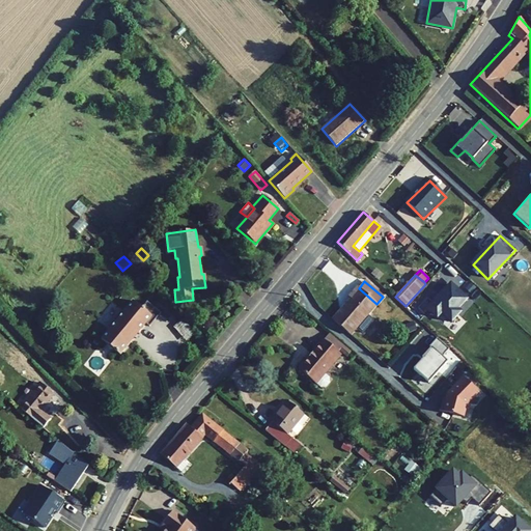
[(440,318),(444,314),(452,323),(460,312),(457,310),(468,298),(452,283),(429,309),(440,318)]
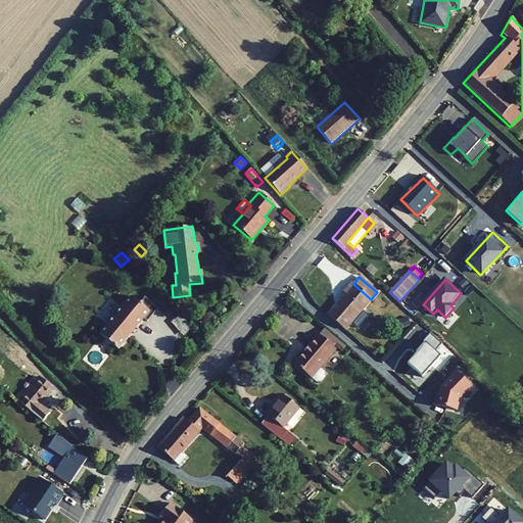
[(327,315),(344,330),(350,323),(357,328),(367,316),(362,311),(371,299),(353,284),(351,282),(343,292),(345,294),(327,315)]
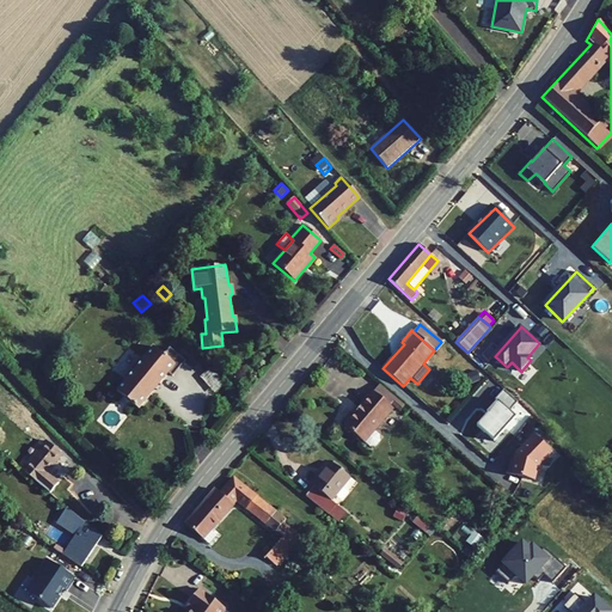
[(118,391),(139,408),(154,390),(152,389),(152,386),(151,384),(155,378),(160,383),(169,373),(172,377),(185,361),(170,348),(163,356),(153,348),(144,360),(141,359),(133,365),(124,378),(124,379),(126,381),(118,391)]
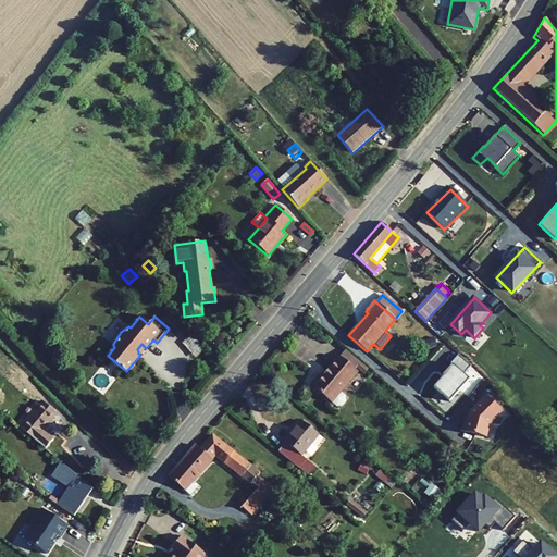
[(182,343),(195,358),(205,349),(190,335),(182,343)]
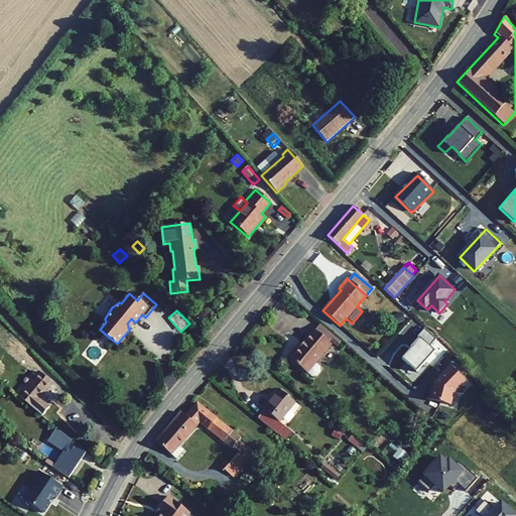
[(392,315),(396,325),(404,320),(401,312),(392,315)]
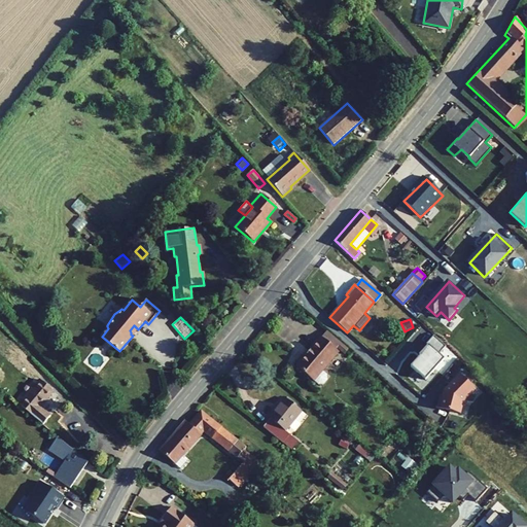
[(336,349),(337,347),(344,353),(347,349),(326,331),(321,338),(336,349)]
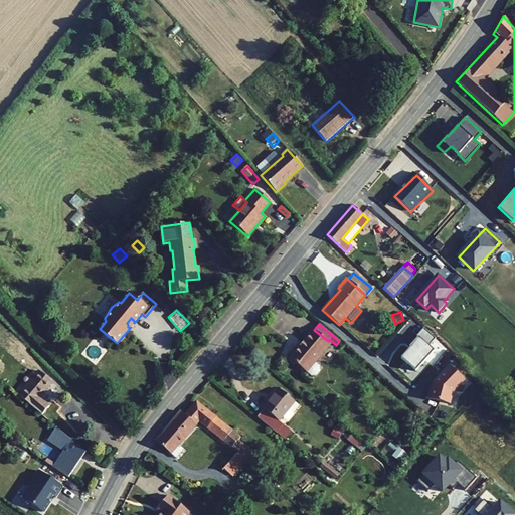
[(436,338),(423,328),(416,336),(418,337),(414,342),(415,343),(401,357),(415,370),(434,351),(428,346),(436,338)]
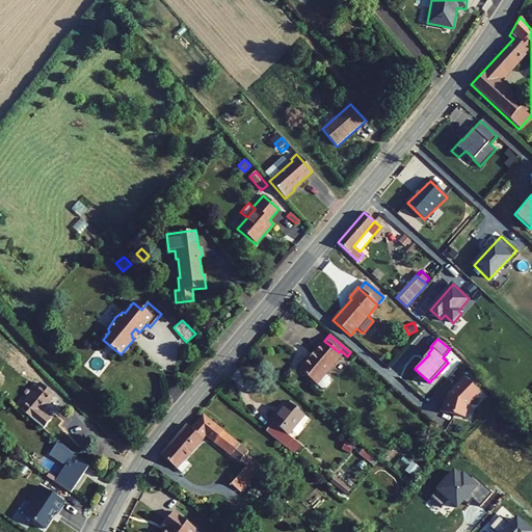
[(298,370),(316,384),(324,374),(341,354),(339,352),(324,341),(298,370)]
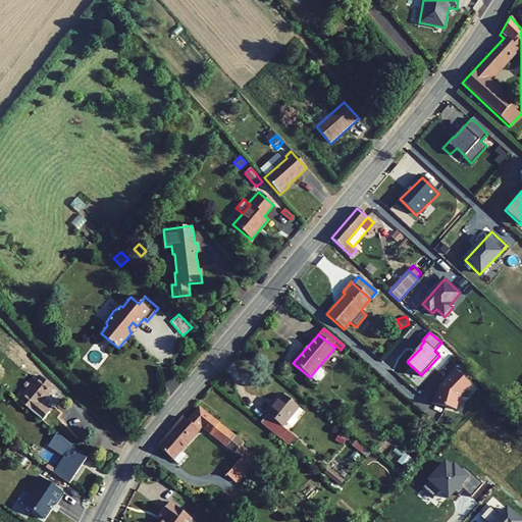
[(470,385),(456,371),(445,382),(446,383),(441,388),(440,387),(438,394),(436,393),(433,404),(455,410),(458,398),(470,385)]
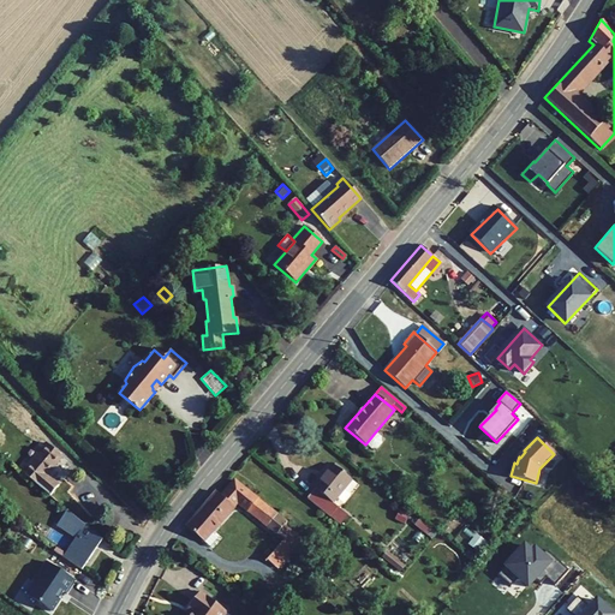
[(63,457),(47,443),(22,472),(51,496),(59,485),(47,475),(63,457)]
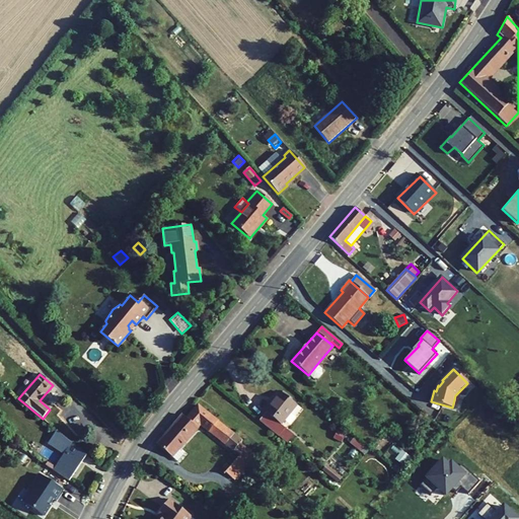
[(260,420),(279,436),(285,428),(281,425),(297,404),(281,392),(260,420)]
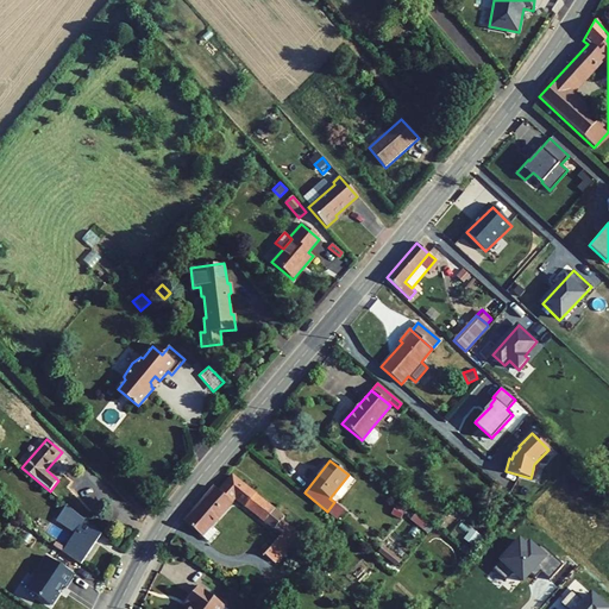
[(184,521),(207,541),(215,533),(209,527),(234,498),(281,534),(264,553),(274,562),(277,559),(286,548),(292,541),(294,544),(300,537),(280,519),(283,515),(232,475),(218,490),(213,487),(184,521)]
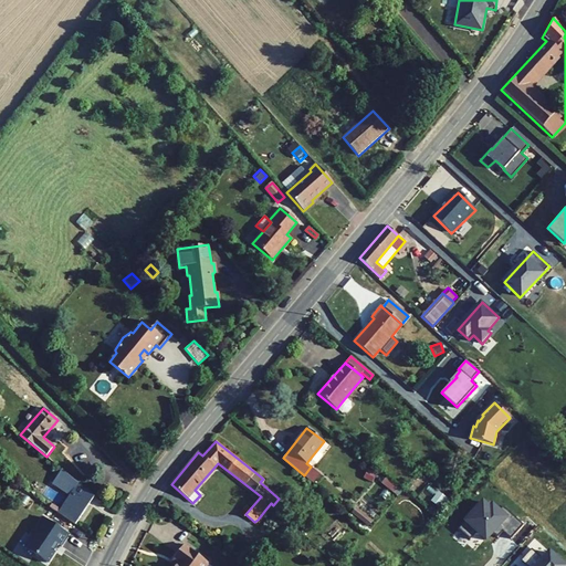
[(304,475),(313,482),(320,474),(311,467),(304,475)]
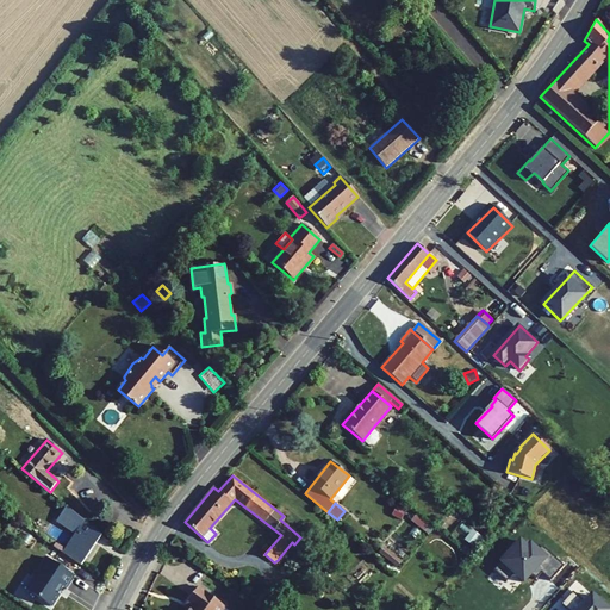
[(101,535),(67,506),(56,521),(75,534),(64,548),(55,542),(53,546),(81,565),(101,535)]
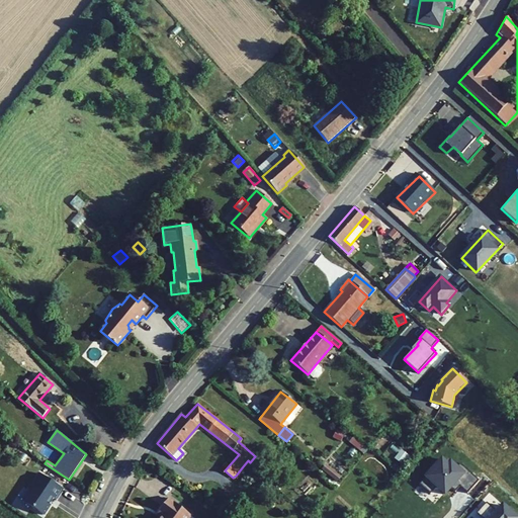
[(333,438),(340,441),(344,434),(337,430),(333,438)]
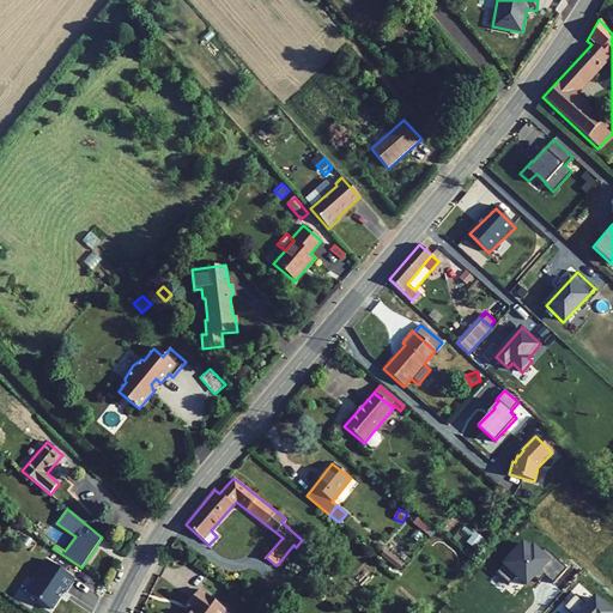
[(468,542),(479,551),(484,544),(479,540),(480,538),(475,533),(468,542)]
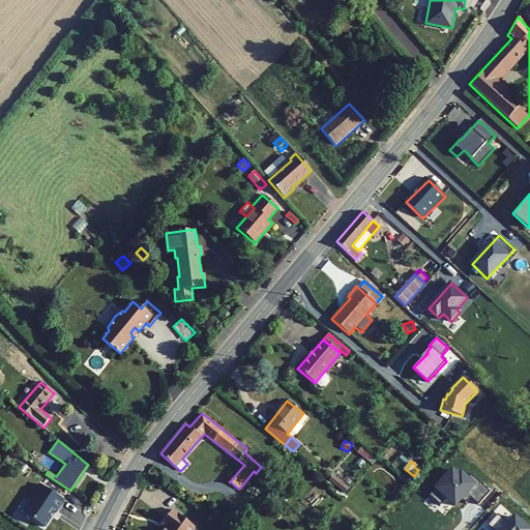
[(490,492),(471,474),(466,479),(461,474),(459,476),(451,470),(429,496),(439,505),(445,497),(454,505),(460,499),(465,504),(470,498),(478,505),(490,492)]
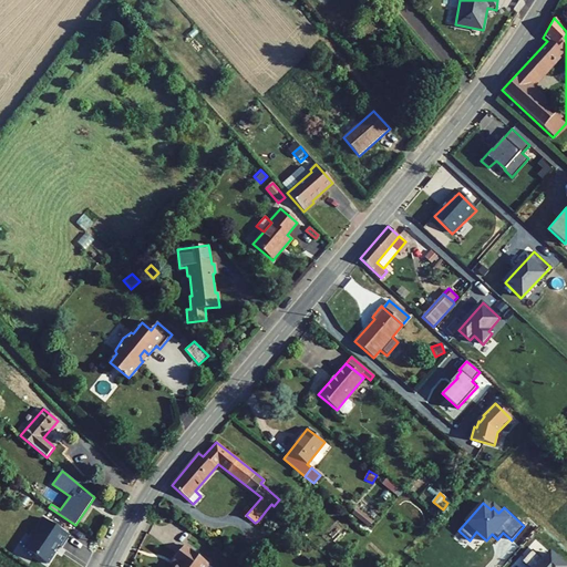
[(350,512),(369,527),(373,522),(353,506),(350,512)]
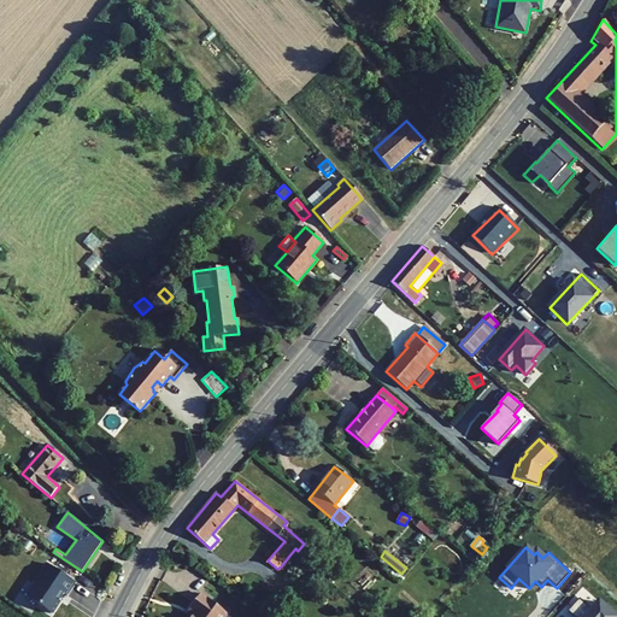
[(76,583),(48,564),(34,583),(37,585),(28,598),(51,613),(64,594),(66,597),(76,583)]
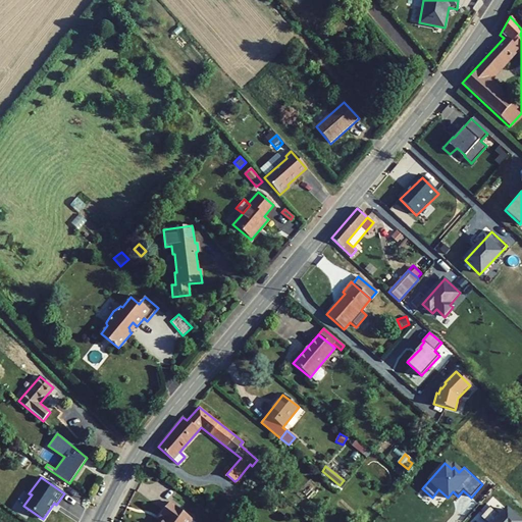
[(164,519),(161,521),(189,521),(192,519),(169,503),(160,515),(164,519)]
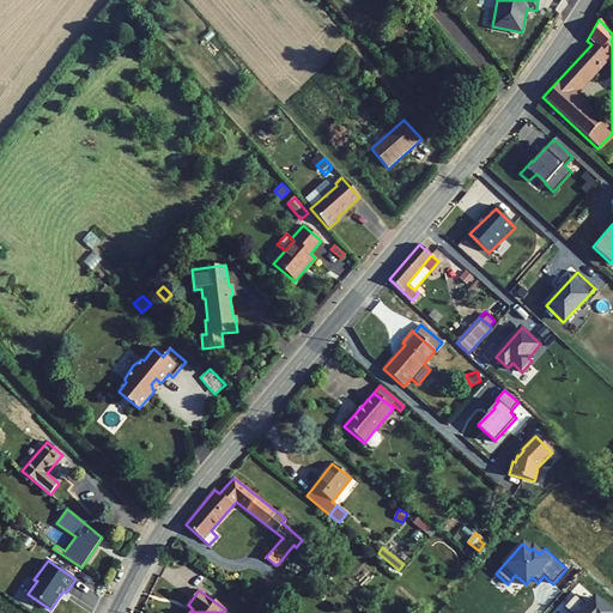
[(611,612),(595,599),(588,606),(576,595),(564,608),(569,612),(611,612)]
